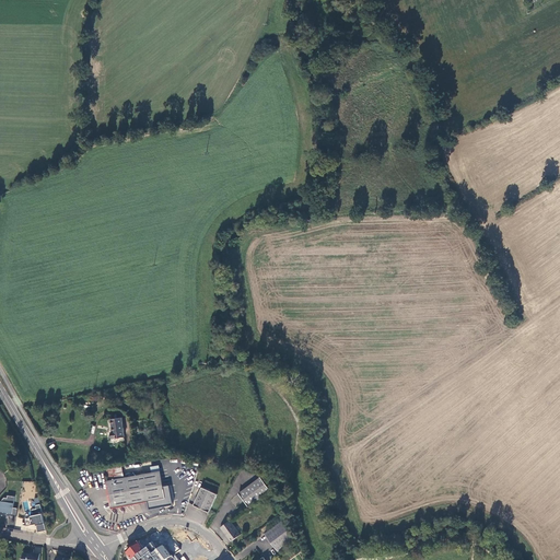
[(125,440),(123,422),(112,423),(114,435),(111,436),(112,442),(125,440)]
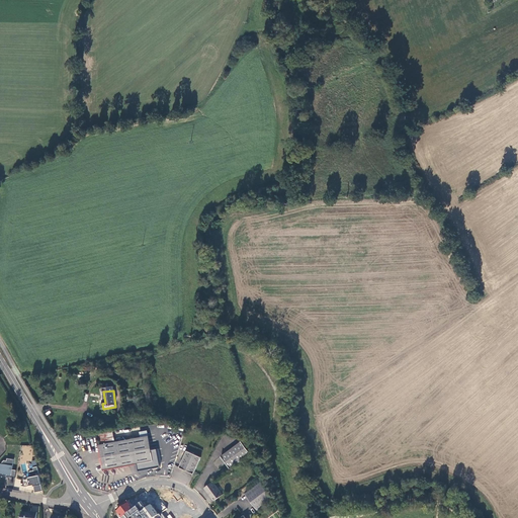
[(99,433),(99,441),(113,441),(113,432),(99,433)]
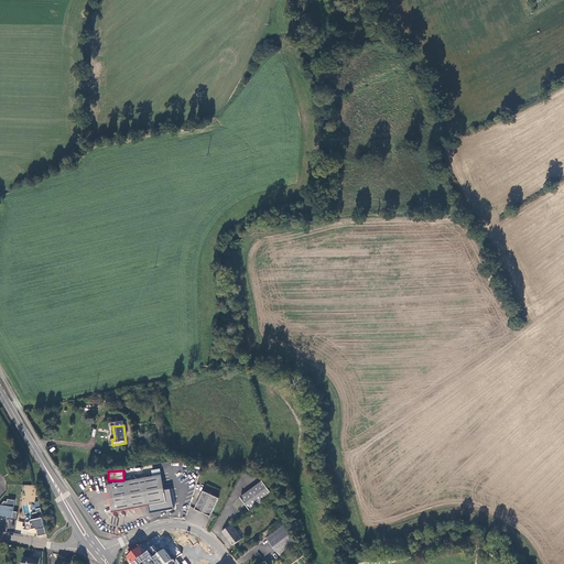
[(160,476),(105,486),(110,512),(165,501),(160,476)]
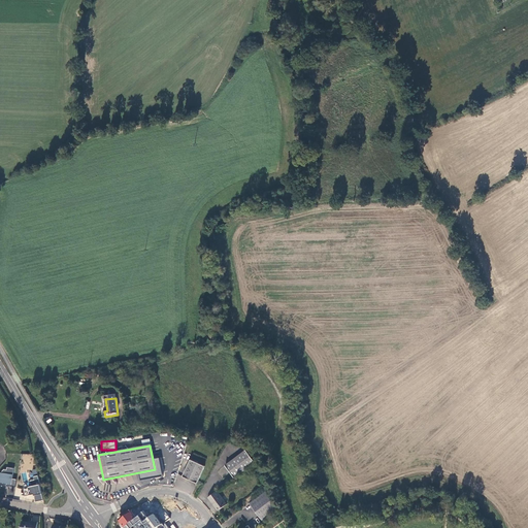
[(243,449),(223,463),(232,475),(253,460),(243,449)]
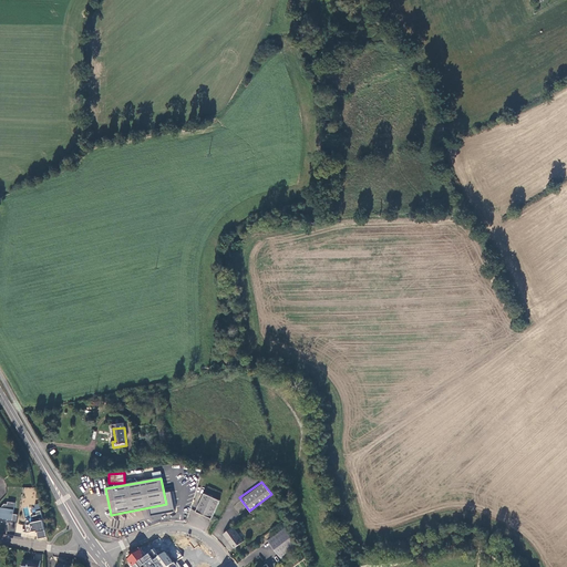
[(209,517),(217,500),(203,493),(195,511),(209,517)]
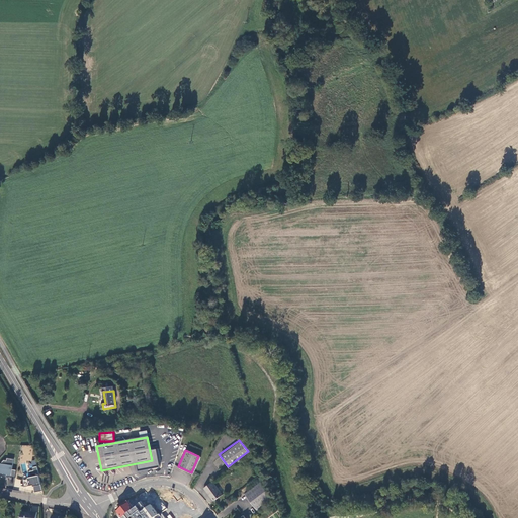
[(5,478),(14,479),(15,470),(11,470),(13,459),(6,458),(6,461),(3,460),(0,463),(0,473),(6,476),(5,478)]
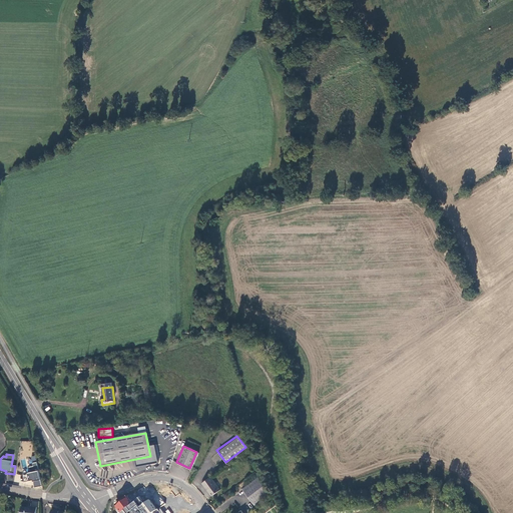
[(32,480),(34,487),(41,486),(36,462),(32,463),(32,466),(28,467),(29,473),(26,473),(28,481),(32,480)]
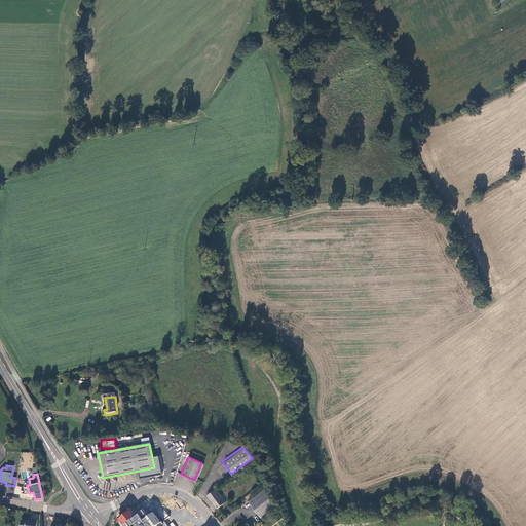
[(223,500),(214,488),(204,494),(215,508),(223,500)]
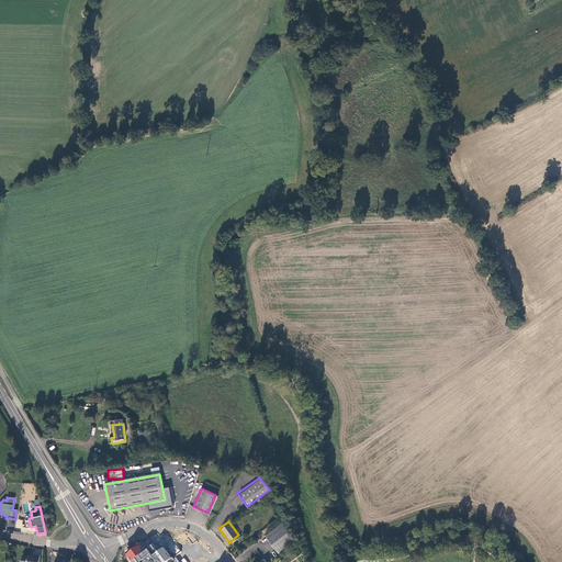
[(282,523),(265,535),(277,551),(294,539),(282,523)]
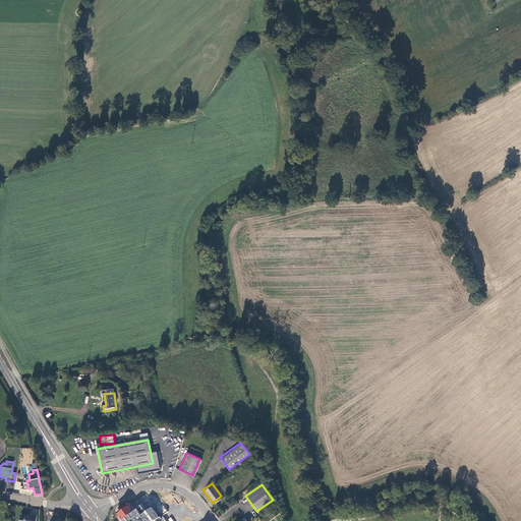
[(132,503),(116,513),(121,520),(166,520),(163,516),(168,512),(155,493),(148,498),(147,495),(132,503)]
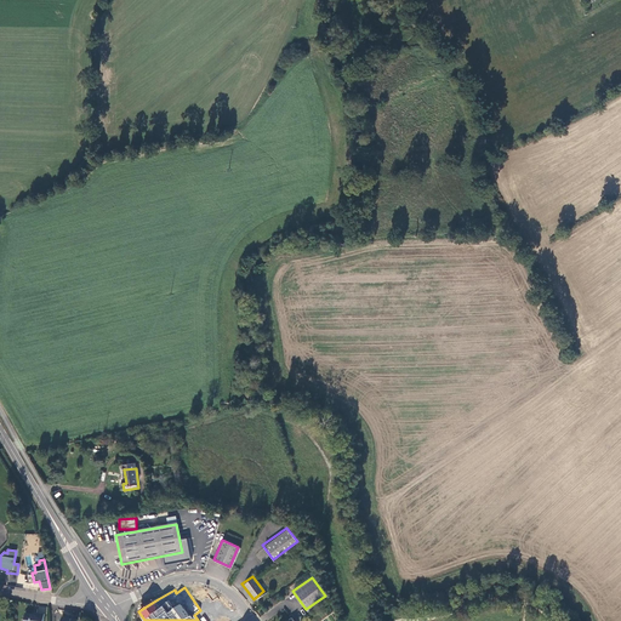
All buildings are outlined.
